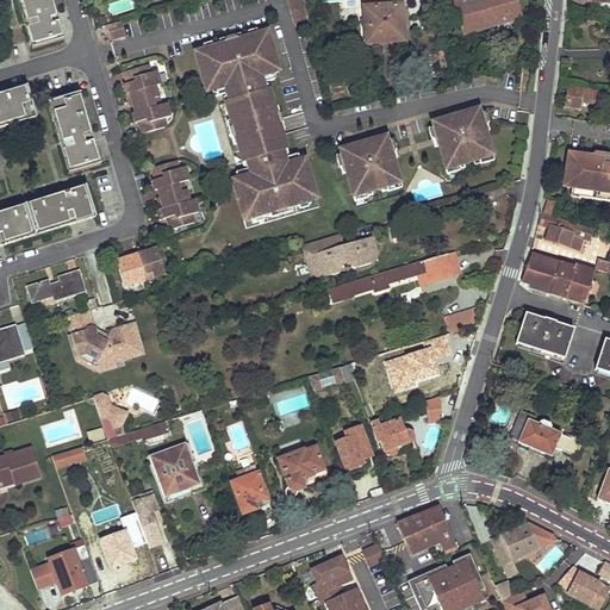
[(49,0),(22,0),(25,13),(22,14),(24,23),(54,13),(49,0)]
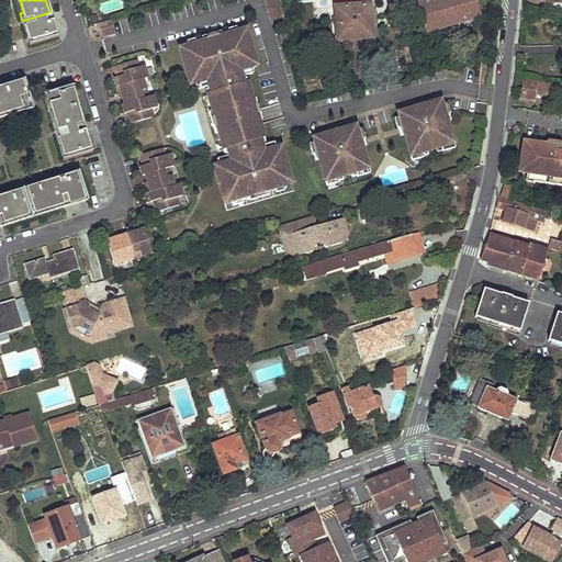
[(112,0),(100,3),(102,13),(123,8),(121,0),(112,0)]
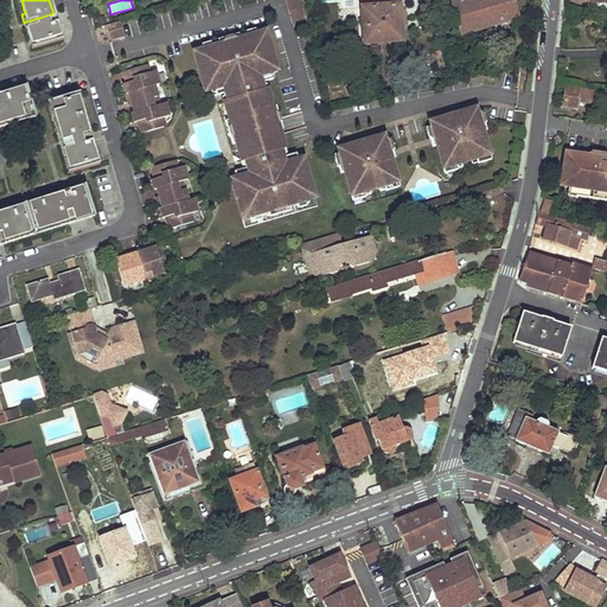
[(307,19),(302,0),(286,0),(293,23),(307,19)]
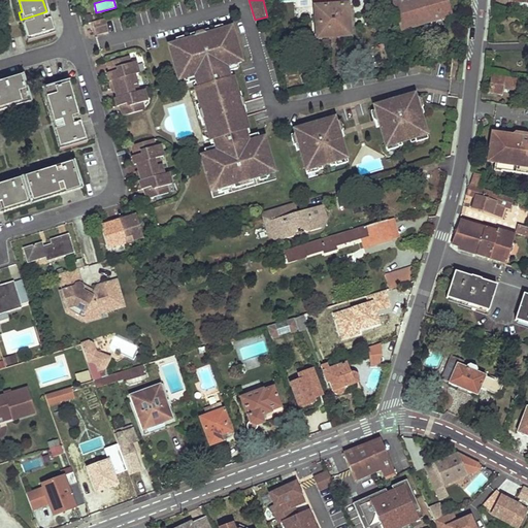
[(312,0),(316,39),(331,38),(330,35),(349,34),(345,0),(312,0)]
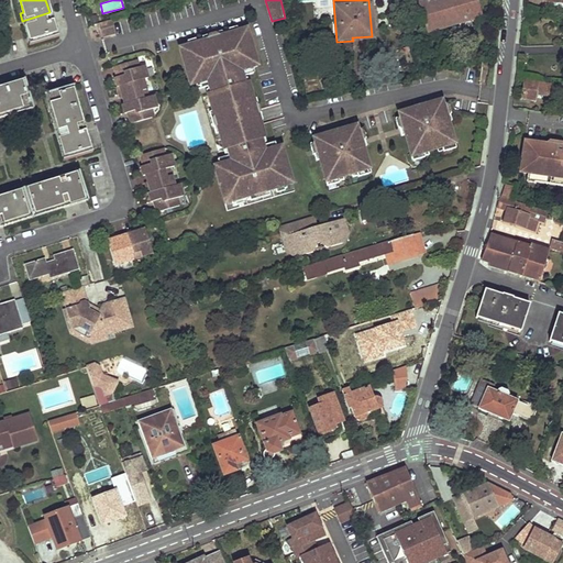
[(419,2),(428,32),(482,17),(476,0),(426,0),(427,0),(419,2)]
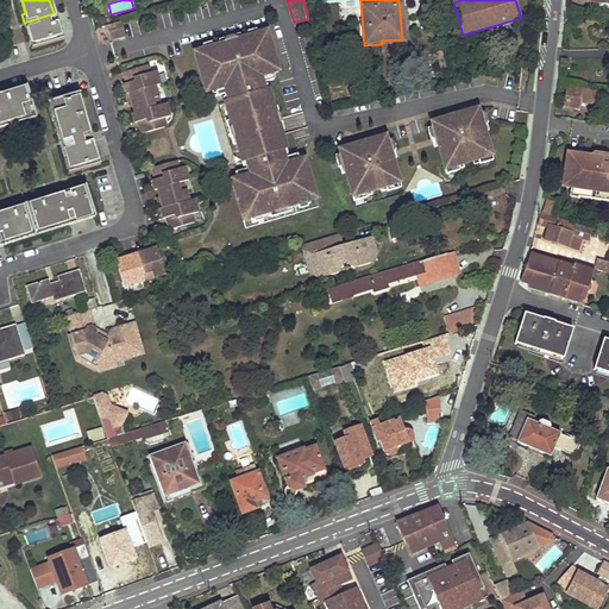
[(54,13),(24,23),(32,49),(48,45),(46,39),(39,42),(35,27),(42,26),(43,29),(57,24),(54,13)]
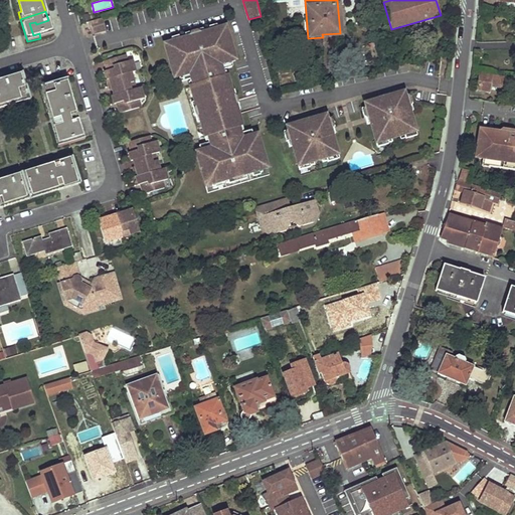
[(106,30),(103,18),(91,22),(94,34),(106,30)]
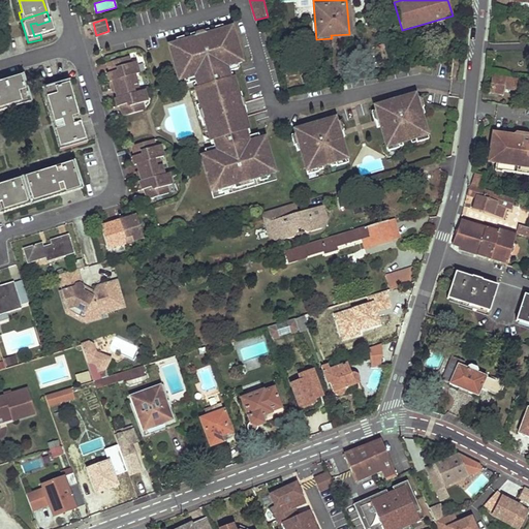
[(50,21),(37,25),(40,34),(41,39),(54,35),(50,21)]
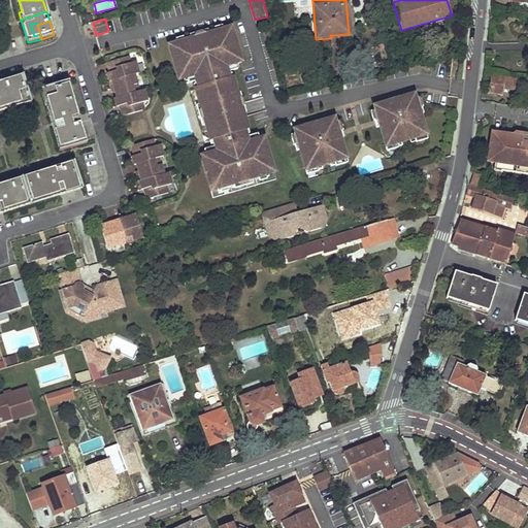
[(36,23),(30,24),(34,36),(40,34),(37,25),(36,23)]
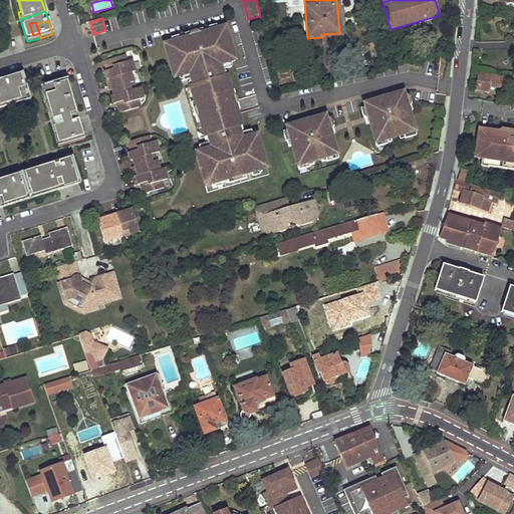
[(81,26),(83,36),(91,35),(90,25),(81,26)]
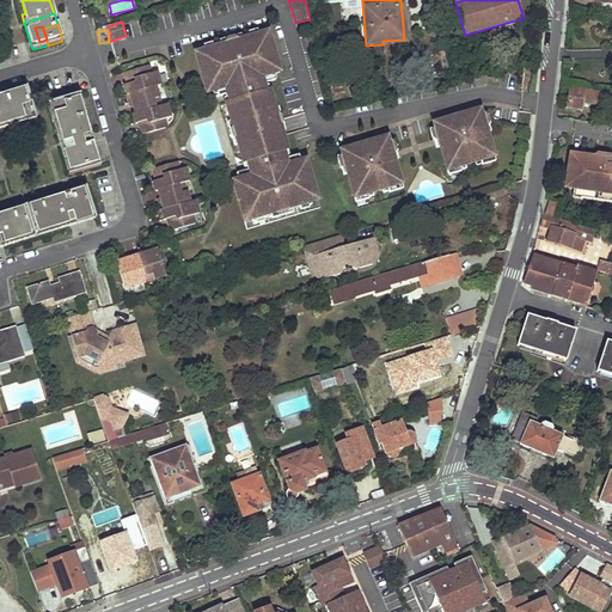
[(280,72),(268,31),(195,53),(207,93),(213,92),(225,89),(227,95),(230,102),(231,105),(228,111),(240,154),(245,158),(248,163),(249,170),(251,176),(238,179),(232,181),(244,222),(318,201),(306,160),(300,161),(287,165),(286,159),(283,152),(282,147),(285,142),(282,132),(279,120),(275,109),(273,99),(268,96),(265,91),(264,84),(262,78),(275,74),(280,72)]
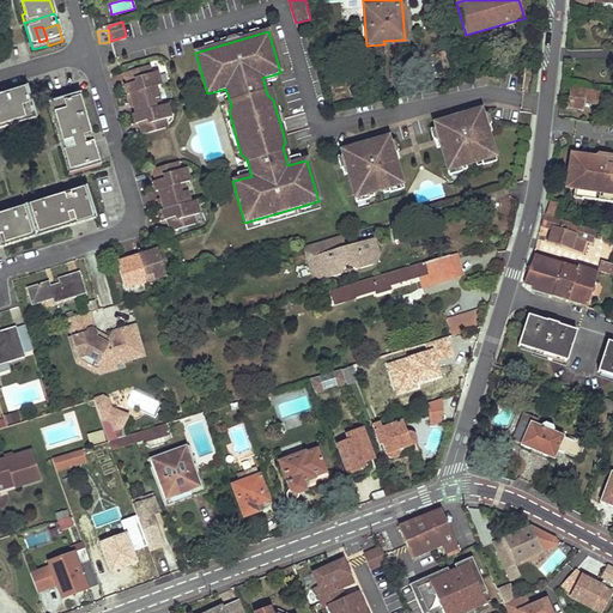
[(170,117),(167,104),(162,105),(156,86),(161,85),(157,72),(151,73),(149,65),(125,73),(127,84),(125,85),(129,103),(132,102),(133,105),(135,113),(133,114),(135,123),(139,122),(143,134),(168,127),(164,119),(170,117)]
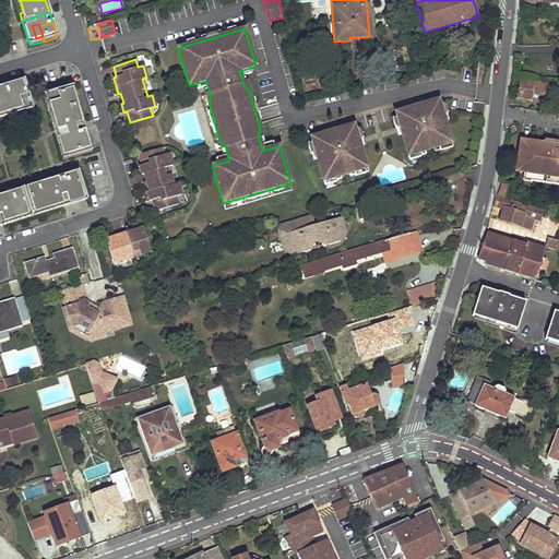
[(241,76),(252,73),(251,68),(239,71),(241,76)]
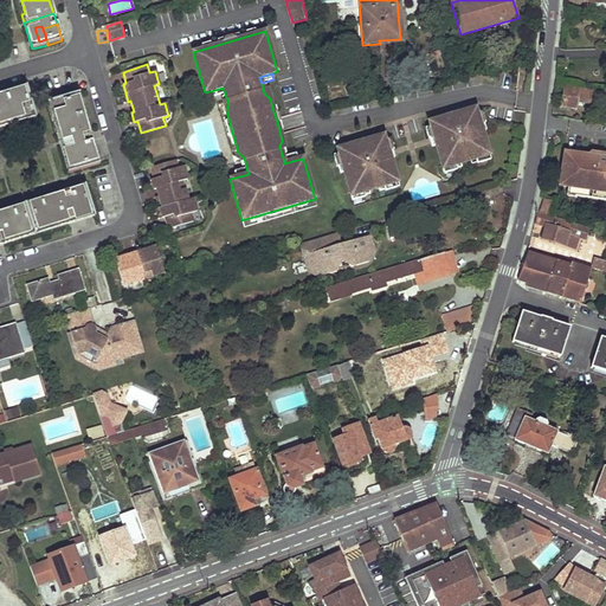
[(0,94),(0,127),(5,126),(4,122),(34,113),(26,86),(0,94)]
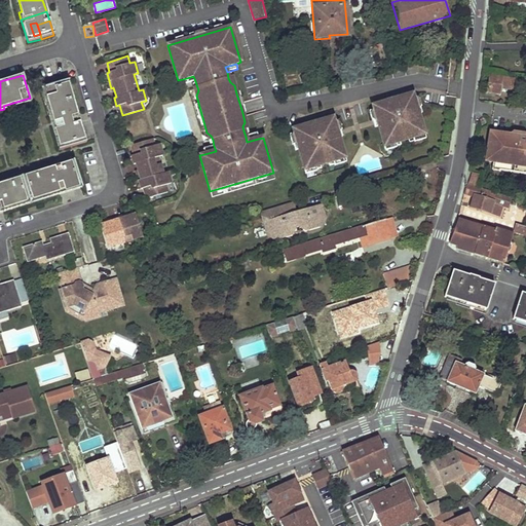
[(195,81),(193,76),(183,79),(184,84),(195,81)]
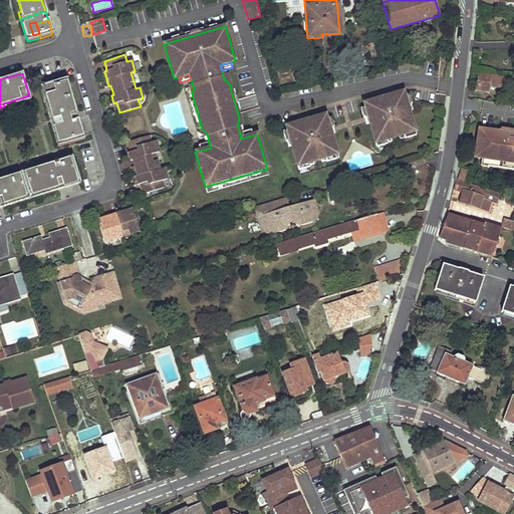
[(479,74),(476,90),(487,92),(488,85),(508,88),(510,79),(479,74)]
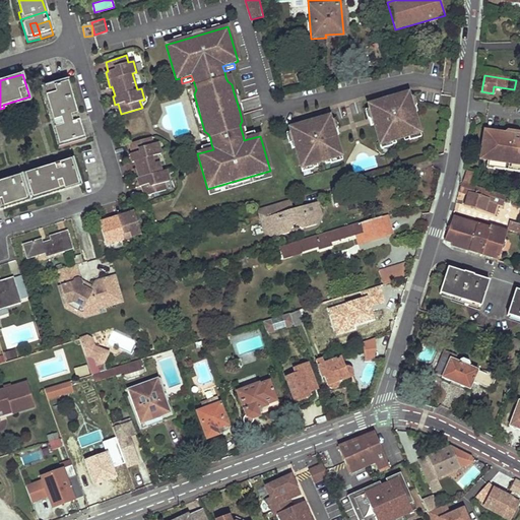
[(66,80),(43,86),(50,113),(48,114),(50,122),(76,115),(66,80)]
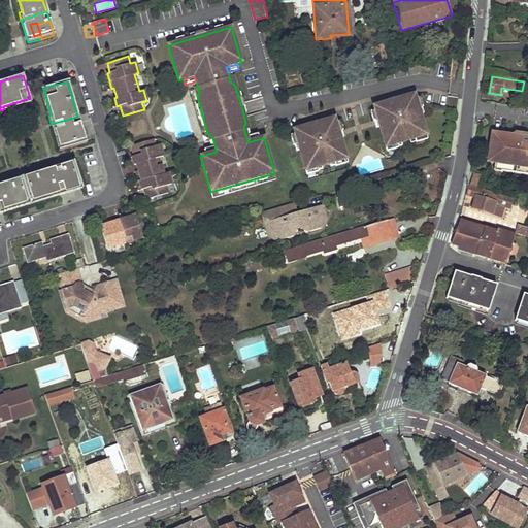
[(43,88),(40,89),(48,116),(51,114),(43,88)]
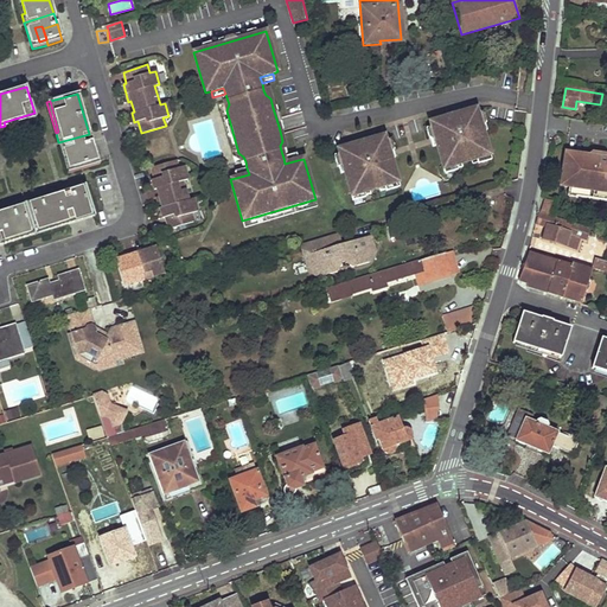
[(490,155),(475,108),(428,122),(442,170),(490,155)]
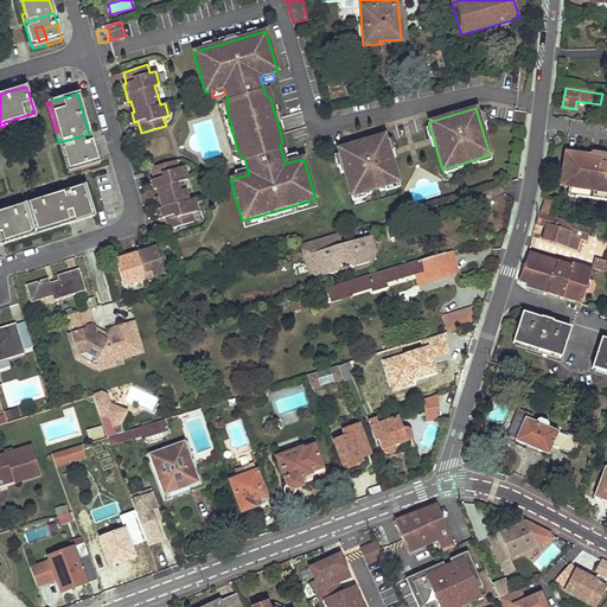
[(34,113),(4,122),(5,126),(36,116),(34,113)]
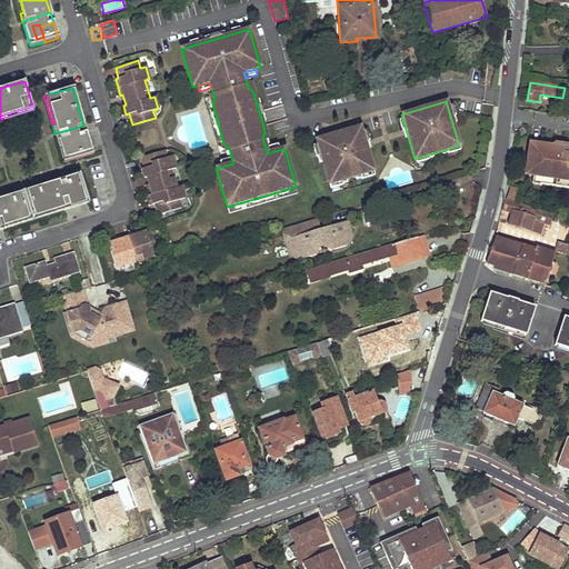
[(83,126),(55,133),(63,163),(77,159),(75,153),(69,156),(65,139),(71,137),(73,142),(87,138),(83,126)]
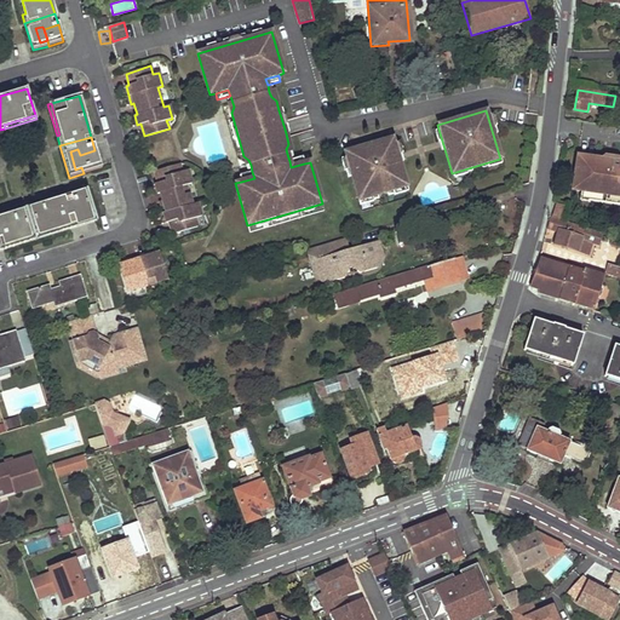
[(406,187),(392,138),(344,153),(359,201),(406,187)]
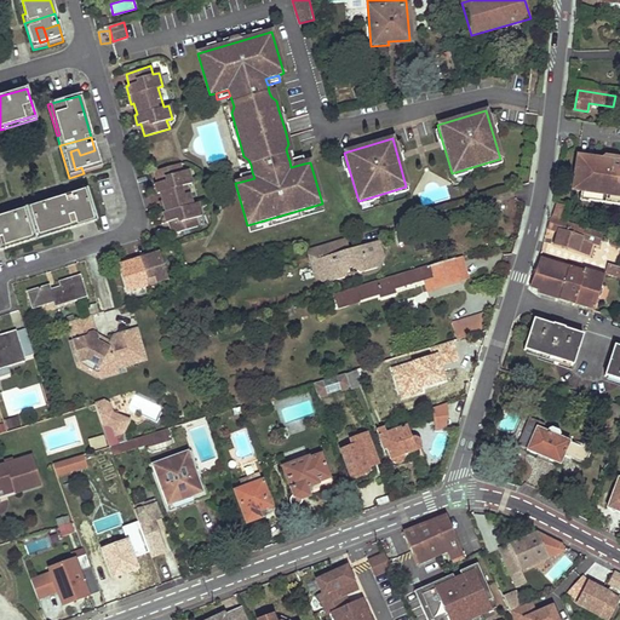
[(70,151),(75,170),(81,167),(84,167),(80,155),(78,149),(70,151)]
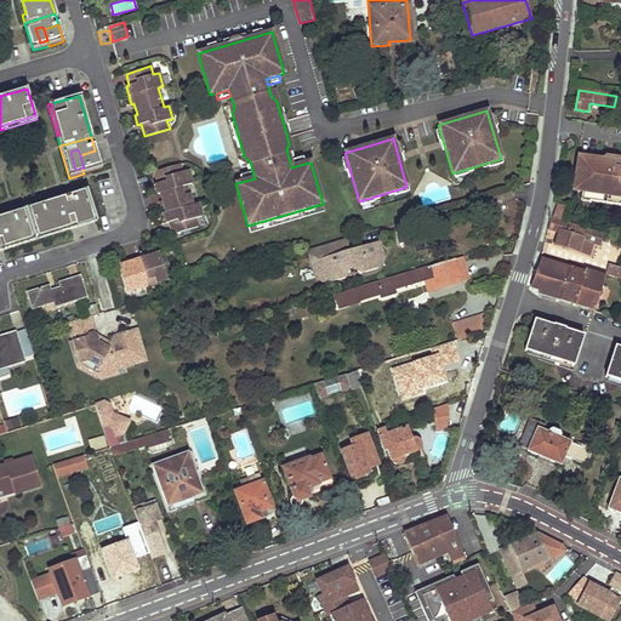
[(95,151),(80,155),(84,167),(81,167),(84,174),(100,170),(95,151)]
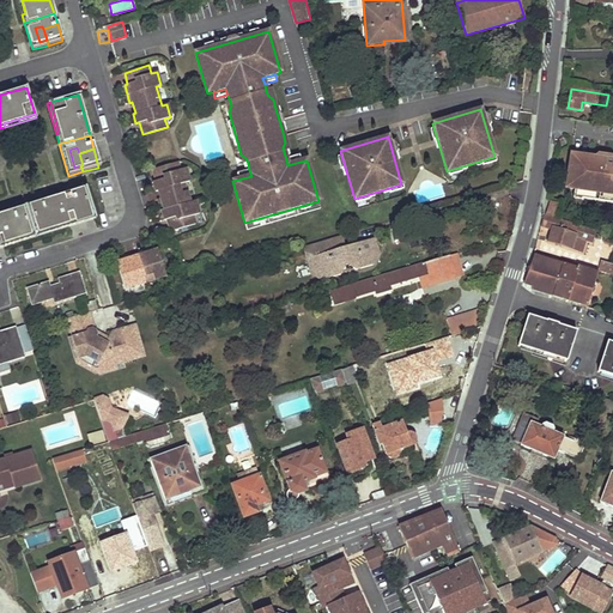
[(287,165),(301,162),(299,156),(286,159),(287,165)]
